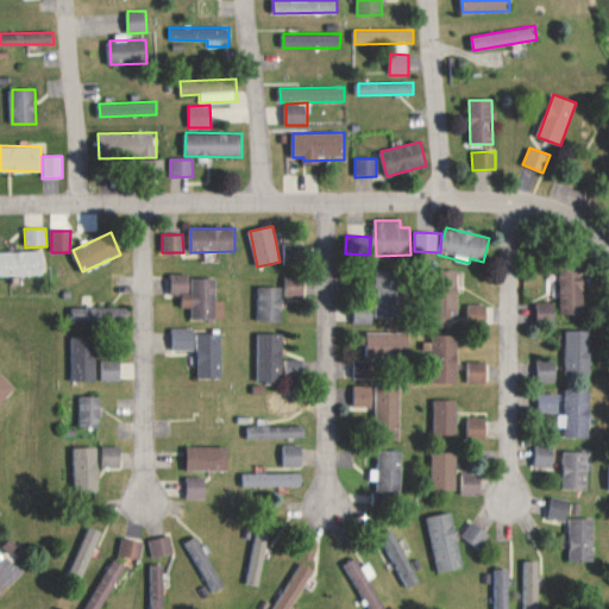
[(303,242),(283,243),(284,264),(305,264),(303,242)]
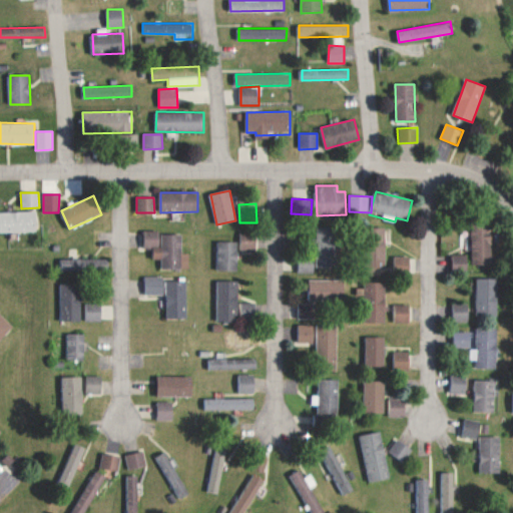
[(36,211),(0,211),(0,232),(36,231),(36,211)]
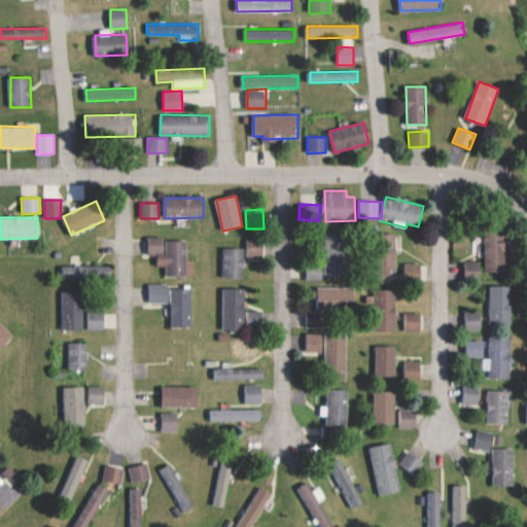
[(485,273),(505,272),(504,230),(483,231),(485,273)]
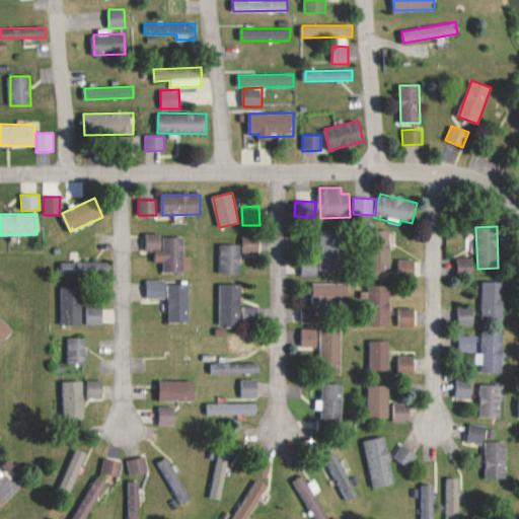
[(320,271),(342,272),(343,230),(321,230),(320,271)]
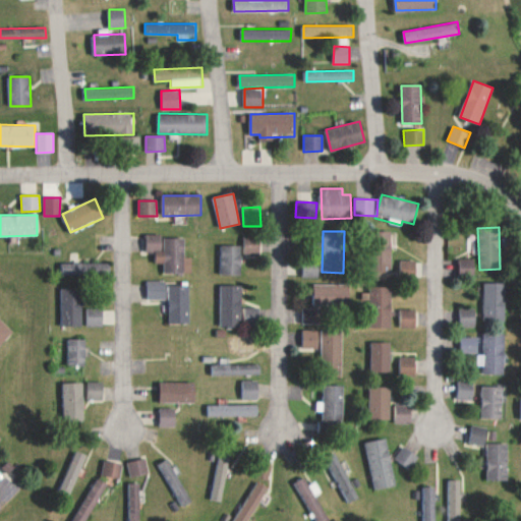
[(390,232),(377,232),(377,268),(391,267),(390,232)]
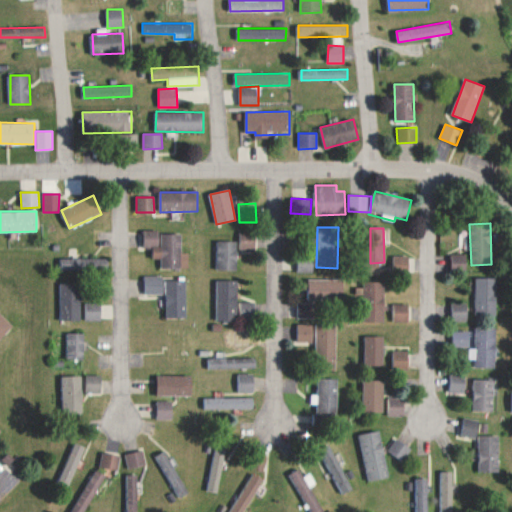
[(182,234),(160,234),(160,230),(143,230),(143,247),(153,248),(153,259),(161,259),(161,269),(188,269),(188,253),(182,253),(182,234)]
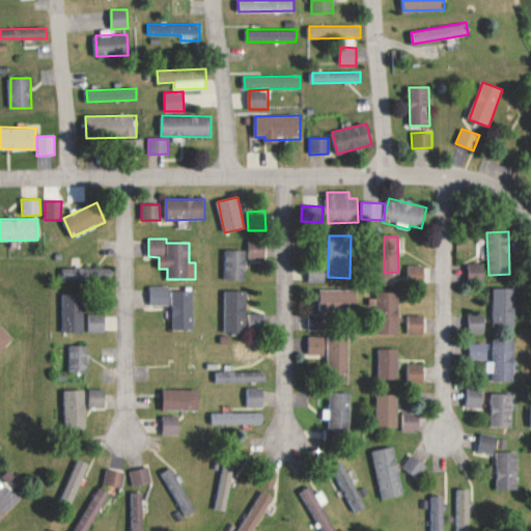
[(266,241),(249,241),(250,260),(266,260),(266,241)]
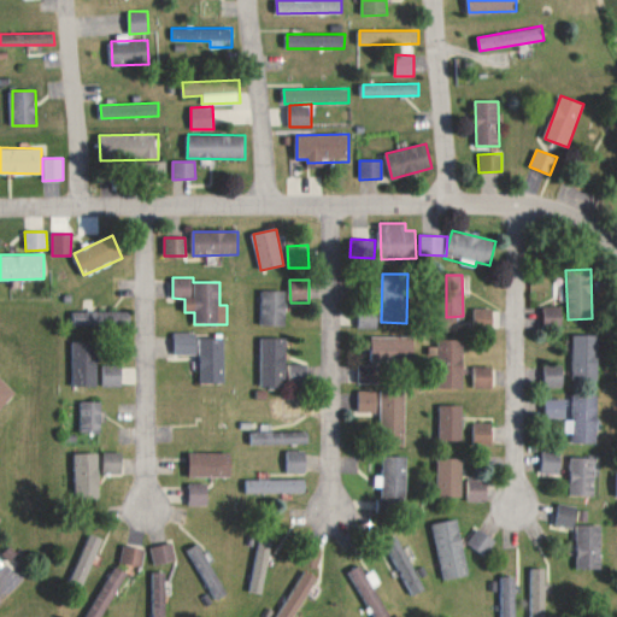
[(286,291),(260,291),(260,327),(286,327),(286,291)]
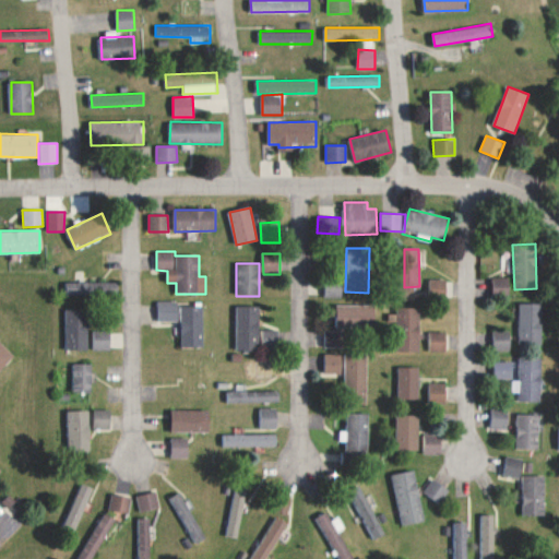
[(508,278),(492,278),(492,295),(509,295),(508,278)]
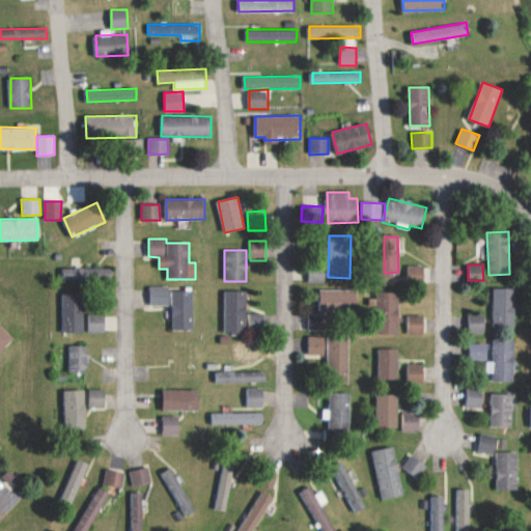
[(424,266),(409,266),(409,283),(424,284),(424,266)]
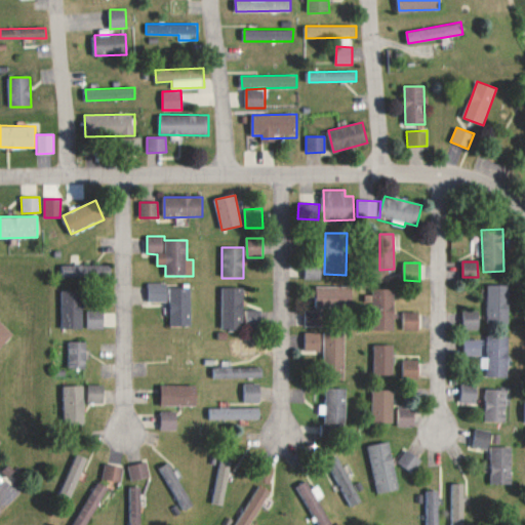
[(63,265),(64,278),(111,277),(111,265),(63,265)]
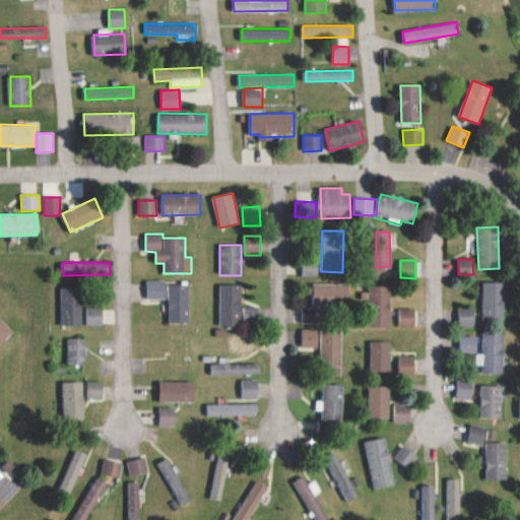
[(165,280),(147,280),(147,300),(166,300),(165,280)]
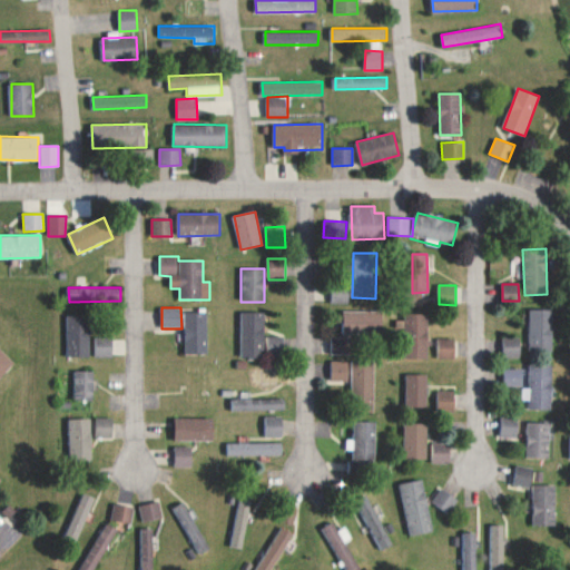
[(553,310),(530,308),(529,350),(552,351),(553,310)]
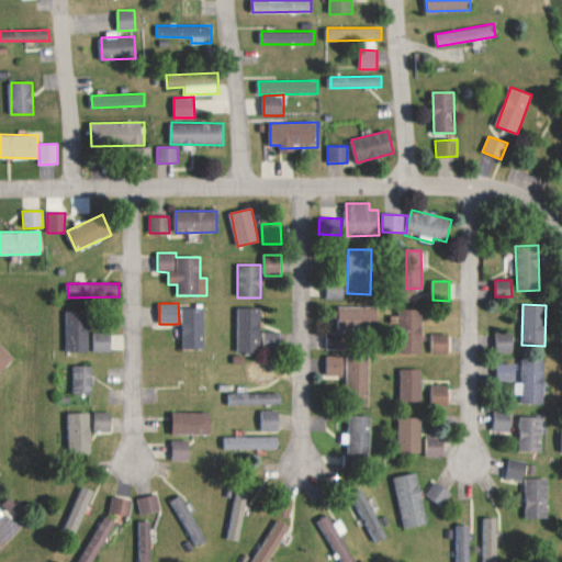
[(339,327),(374,327),(375,306),(339,305),(339,327)]
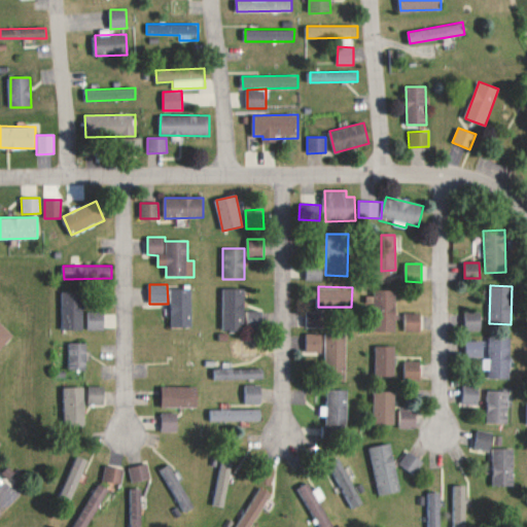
[(224,329),(245,328),(244,288),(222,289),(224,329)]
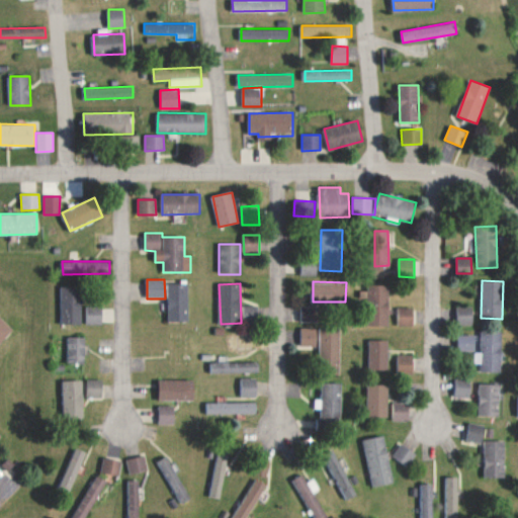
[(187,284),(168,284),(169,323),(188,322),(187,284)]
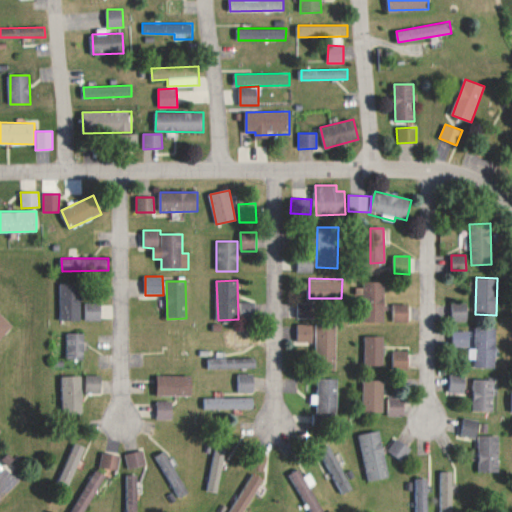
[(384,321),(385,282),(363,282),(362,321),(384,321)]
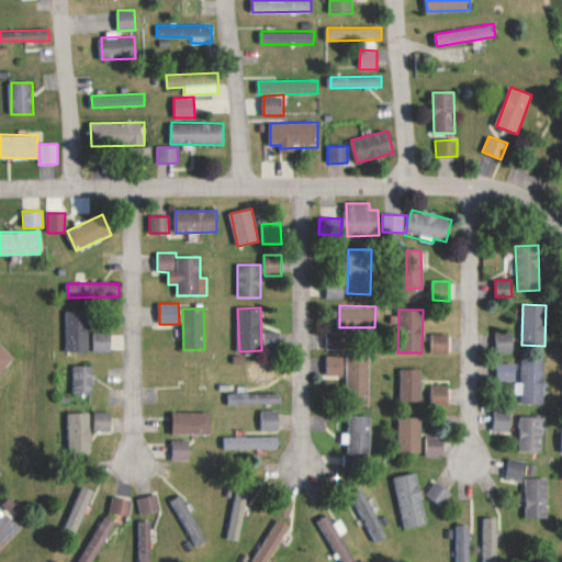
[(88,311),(66,312),(67,350),(89,350),(88,311)]
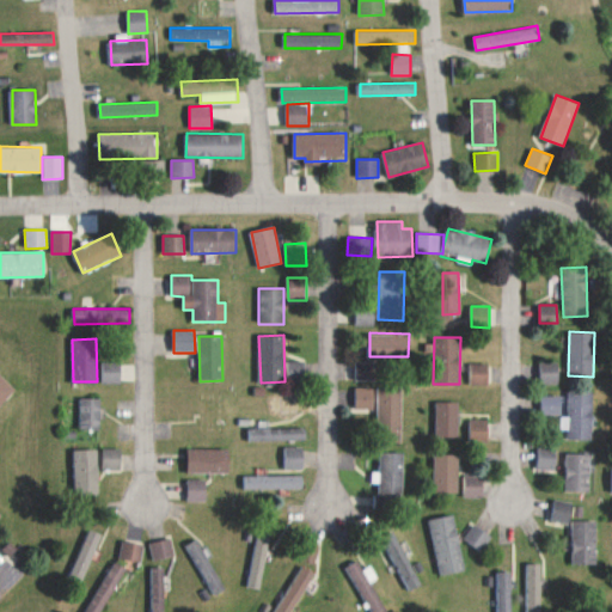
[(103,361),(103,381),(121,383),(121,362),(103,361)]
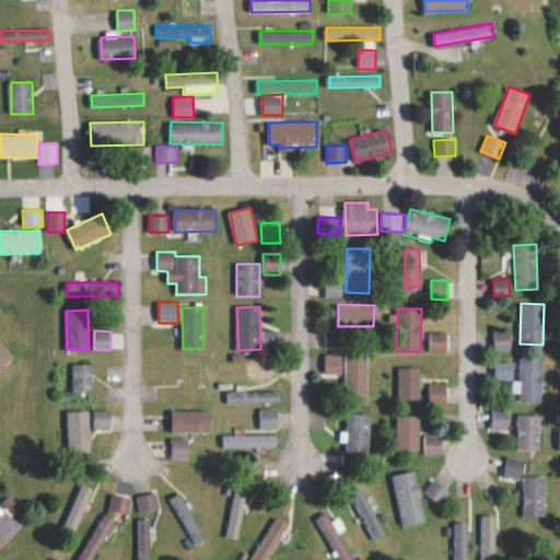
[(325,347),(346,347),(346,330),(326,330),(325,347)]
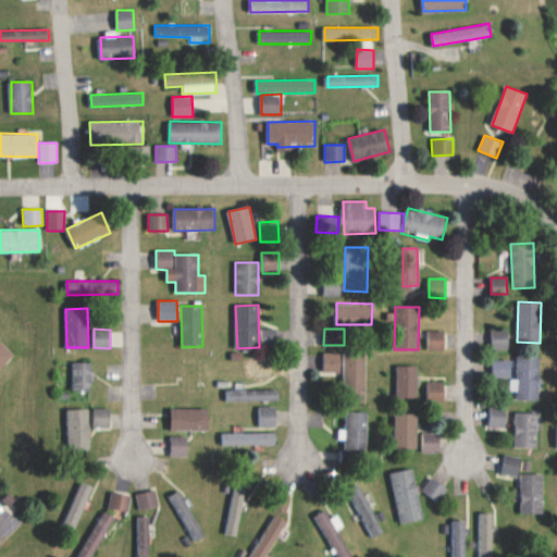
[(507,347),(508,329),(491,329),(491,347),(507,347)]
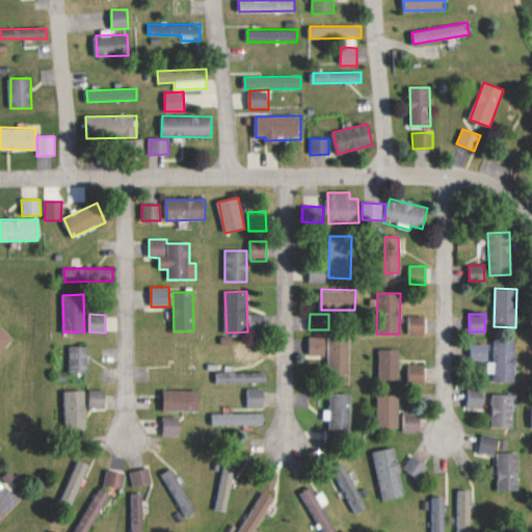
[(425,334),(425,315),(408,315),(409,334),(425,334)]
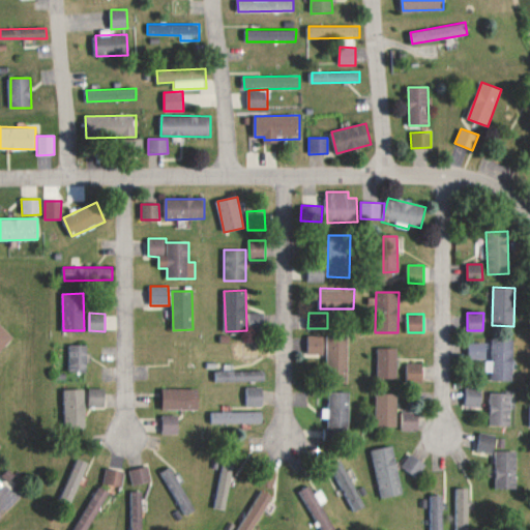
[(0,446),(2,445),(0,443),(0,349),(13,336),(0,322),(0,446)]
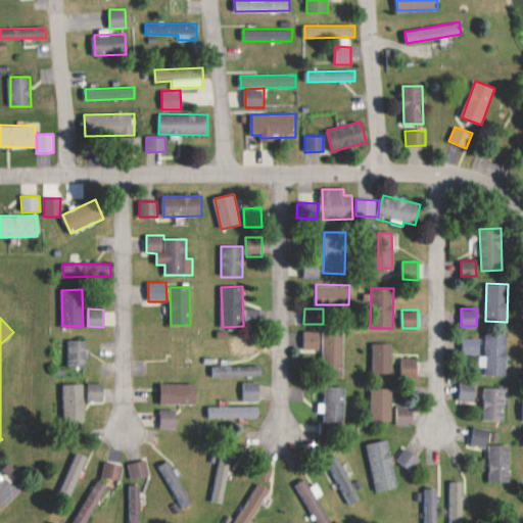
[(319,330),(302,331),(303,349),(319,349),(319,330)]
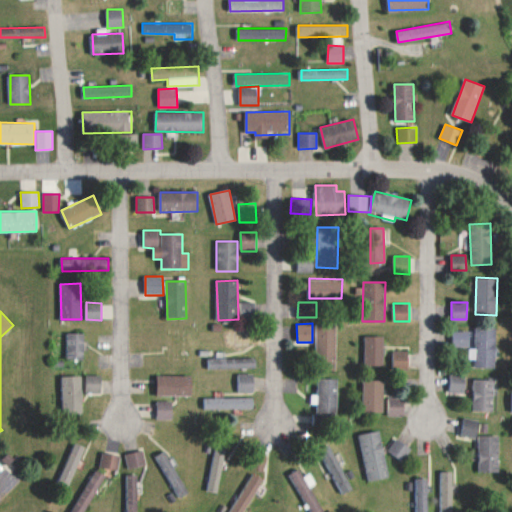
[(327,347),(328,324),(316,323),(315,347),(327,347)]
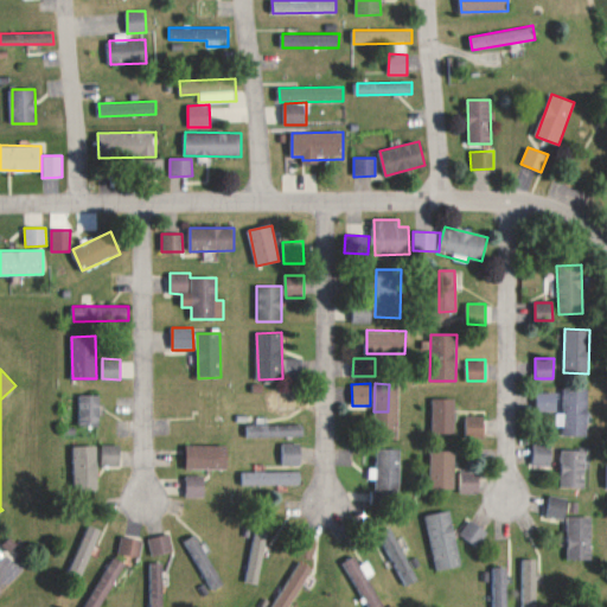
[(587,435),(588,388),(563,388),(562,435),(587,435)]
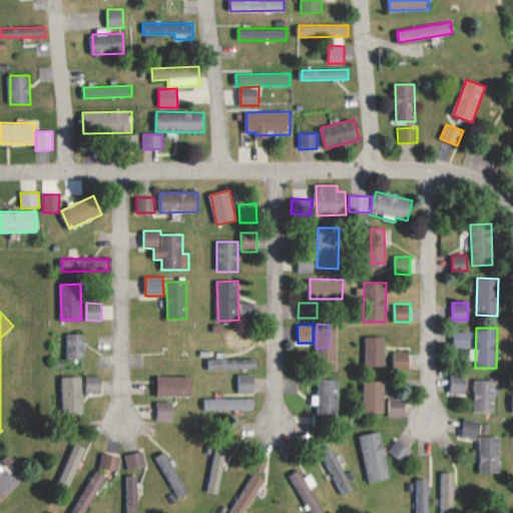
[(475,338),(475,331),(453,331),(453,346),(470,347),(470,338),(475,338)]
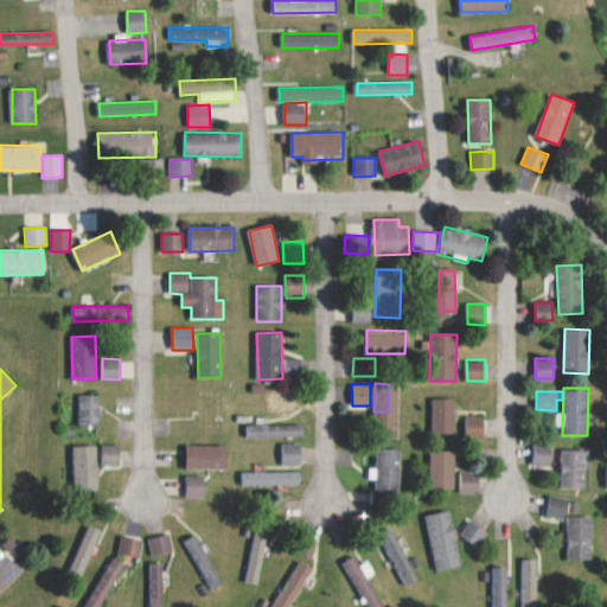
[(100,425),(100,394),(81,394),(80,425),(100,425)]
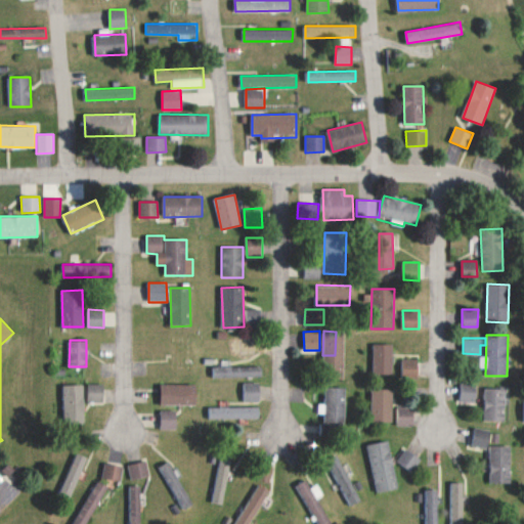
[(392,374),(392,343),(374,343),(373,373),(392,374)]
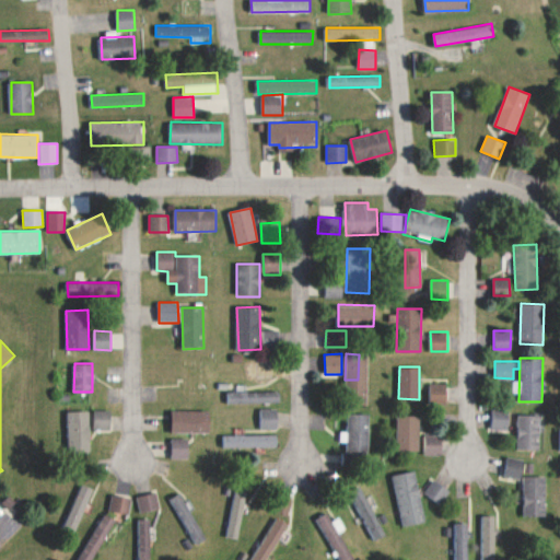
[(446,383),(431,384),(431,404),(446,403),(446,383)]
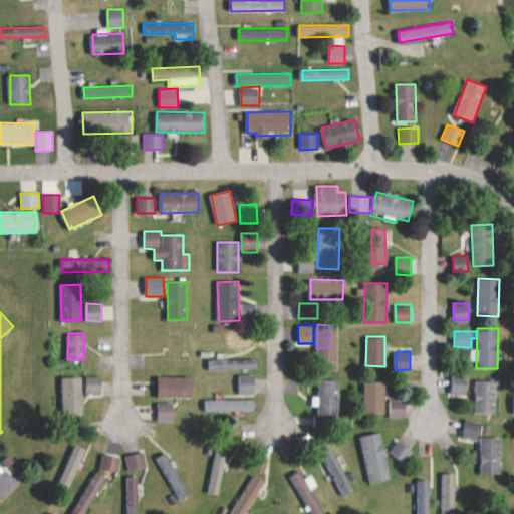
[(256,357),(210,359),(210,369),(257,368),(256,357)]
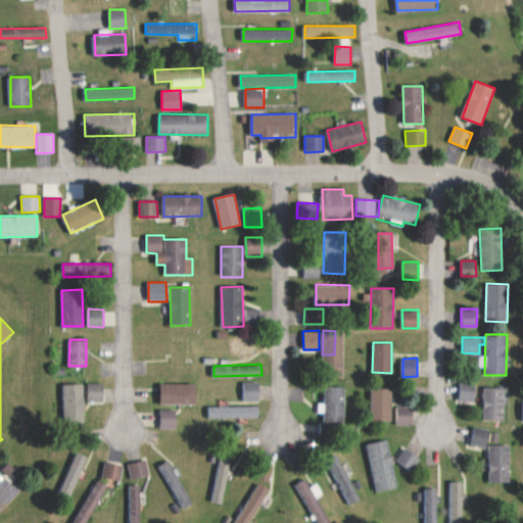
[(259,399),(259,381),(240,381),(241,400),(259,399)]
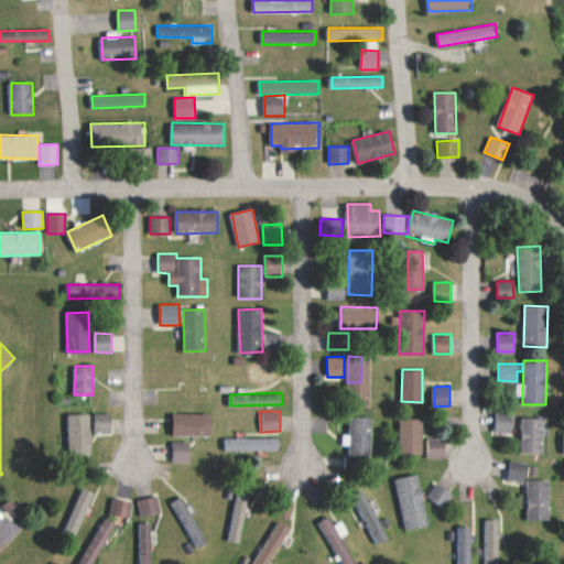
[(112,412),(96,413),(96,433),(112,432),(112,412)]
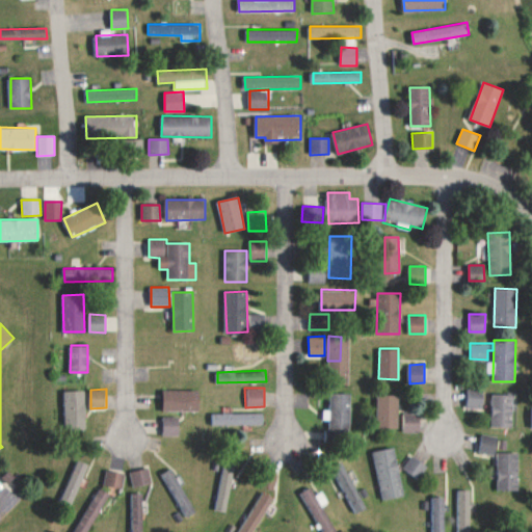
[(200,389),(163,390),(163,410),(201,410),(200,389)]
